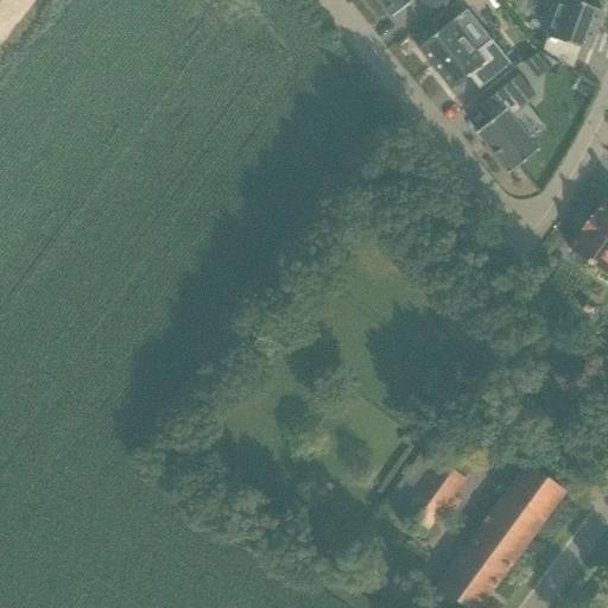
[(377,0),(392,18),(406,5),(410,10),(419,23),(447,0),(377,0)]
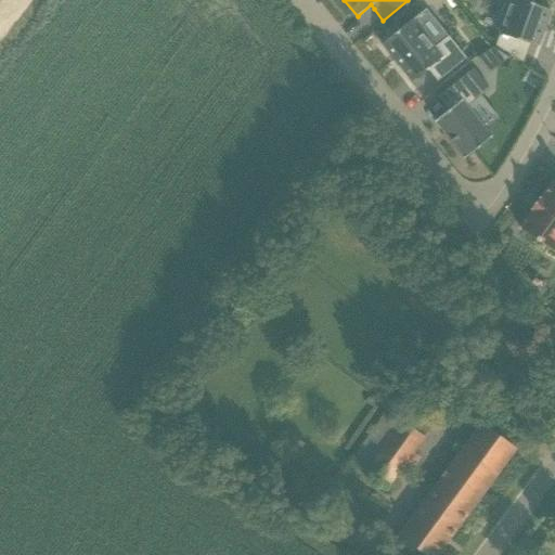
[(499,34),(494,46),(523,64),(529,44),(537,48),(550,11),(530,3),(531,0),(504,0),(499,17),(503,18),(498,34),(499,34)]
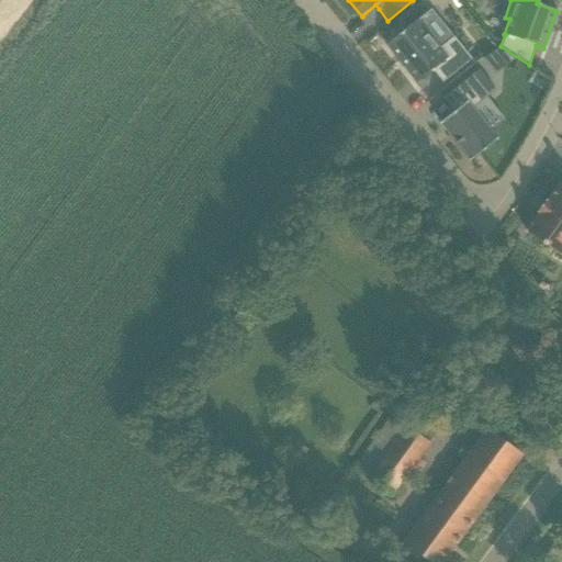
[(416,20),(385,45),(416,82),(431,70),(442,82),(471,59),(453,36),(439,48),(416,20)]
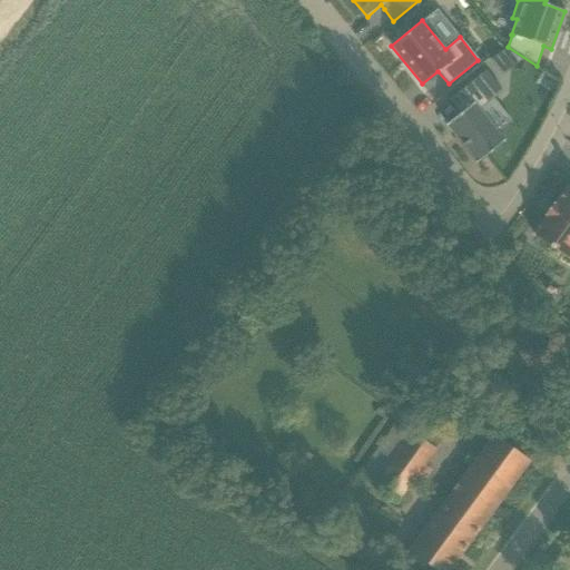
[(505,48),(493,58),(505,74),(521,60),(505,48)]
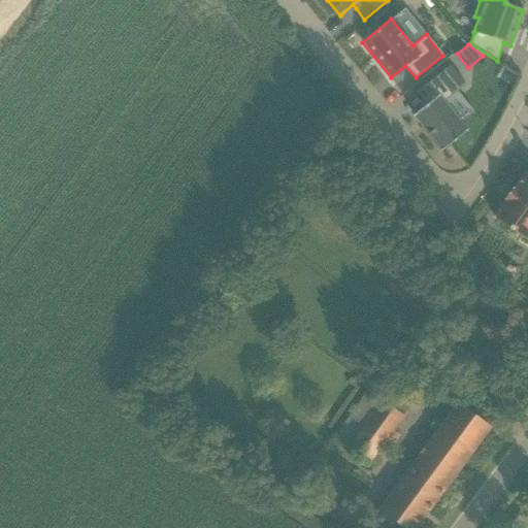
[(426,105),(414,116),(441,151),(466,131),(443,102),(465,85),(450,65),(416,92),(426,105)]
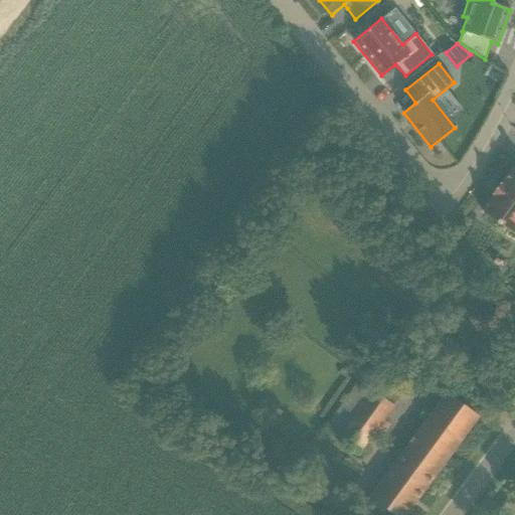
[(494,195),(482,212),(513,234),(514,230),(514,170),(513,168),(501,185),(499,183),(492,194),(494,195)]
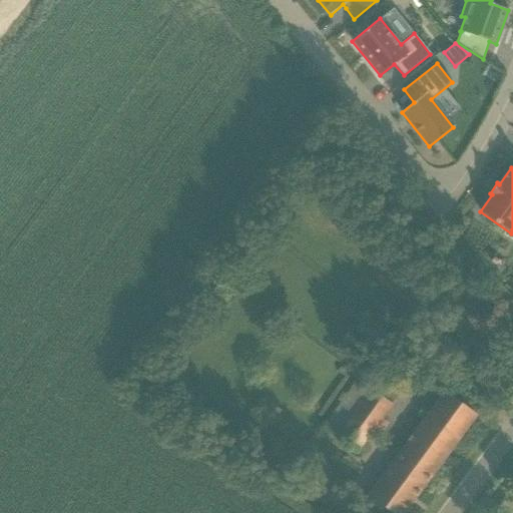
[(431,294),(419,286),(413,294),(424,302),(431,294)]
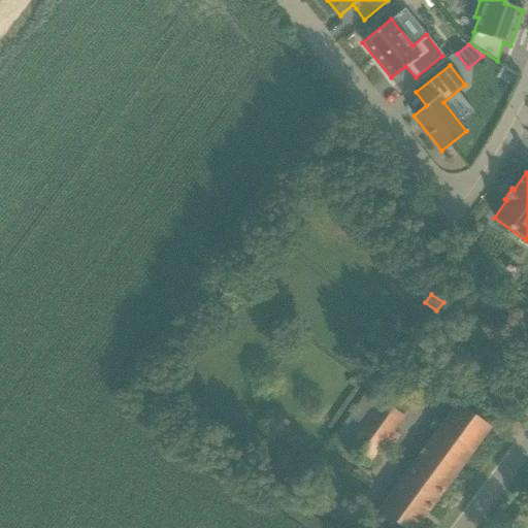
[(367,390),(333,436),(369,462),(384,443),(392,431),(403,416),(382,400),(367,390)]
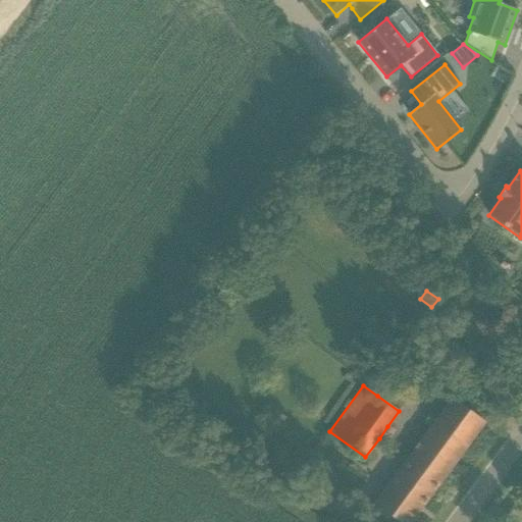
[(453,399),(375,504),(400,521),(412,521),(485,423),(453,399)]
